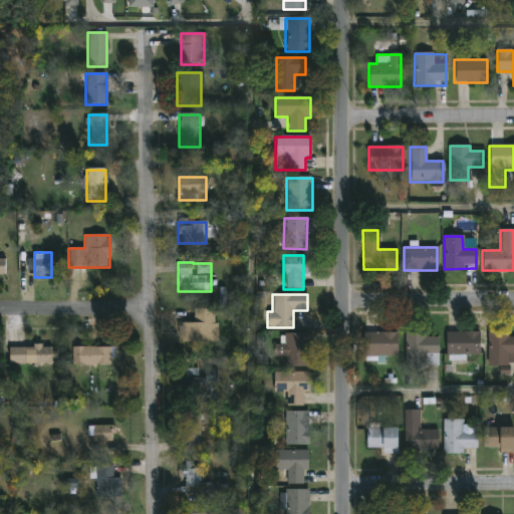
[(179,342),(179,323),(193,323),(193,310),(215,310),(216,342),(179,342)]
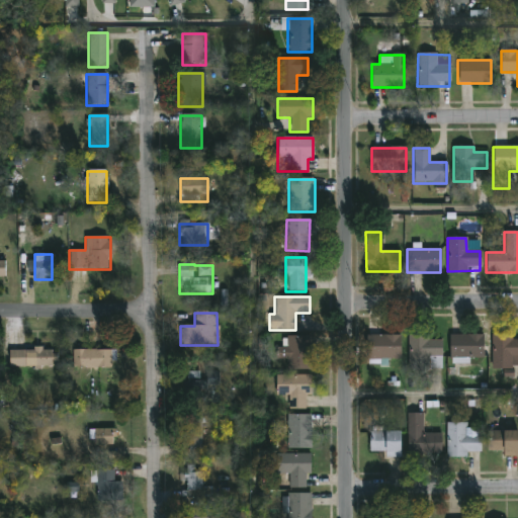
[(483,335),(483,360),(449,360),(449,335),(483,335)]
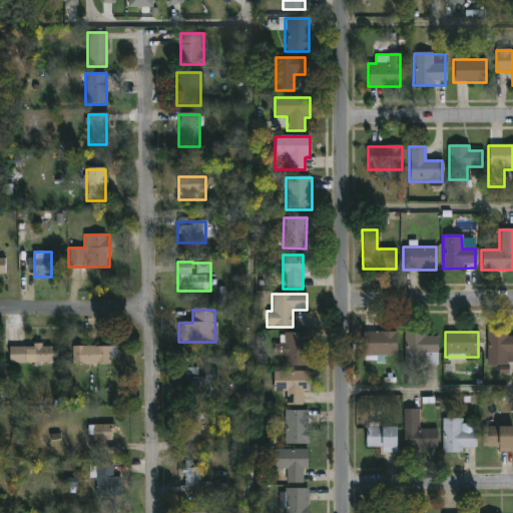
[(488,332),(512,332),(512,359),(488,359),(488,332)]
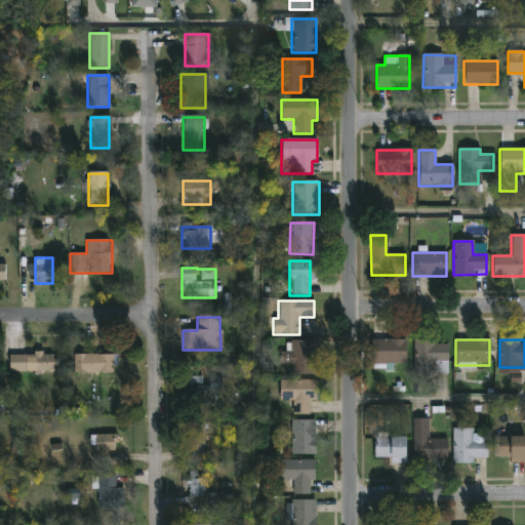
[(371,363),(371,340),(405,340),(405,363),(371,363)]
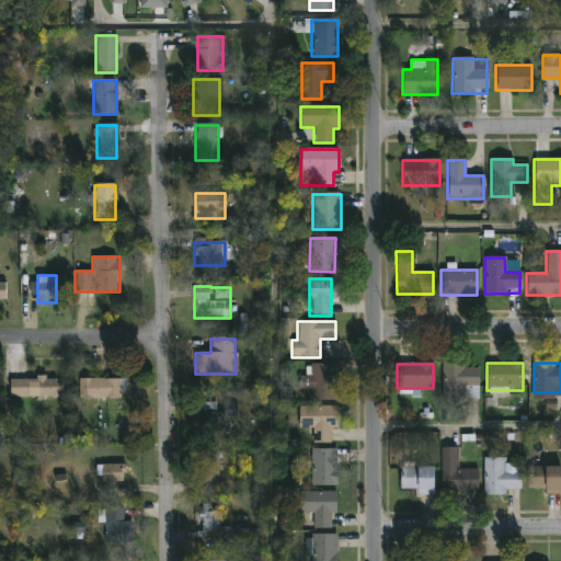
[(310,365),(335,365),(335,401),(310,401),(310,365)]
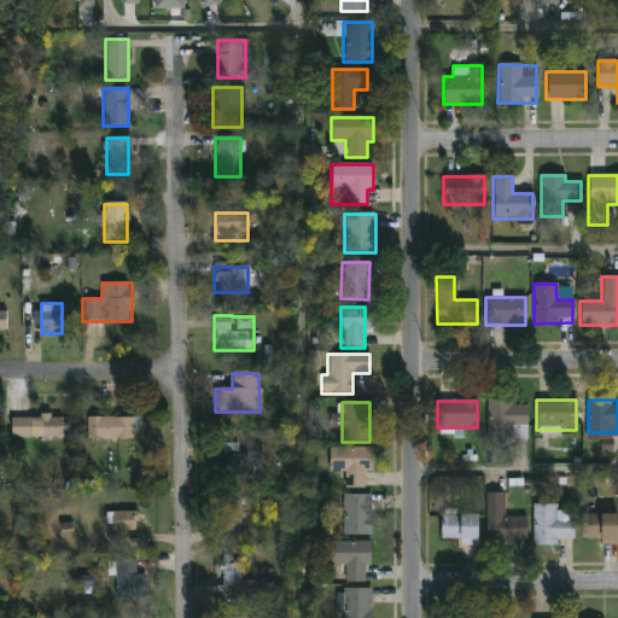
[(526,402),(526,432),(487,432),(487,402),(526,402)]
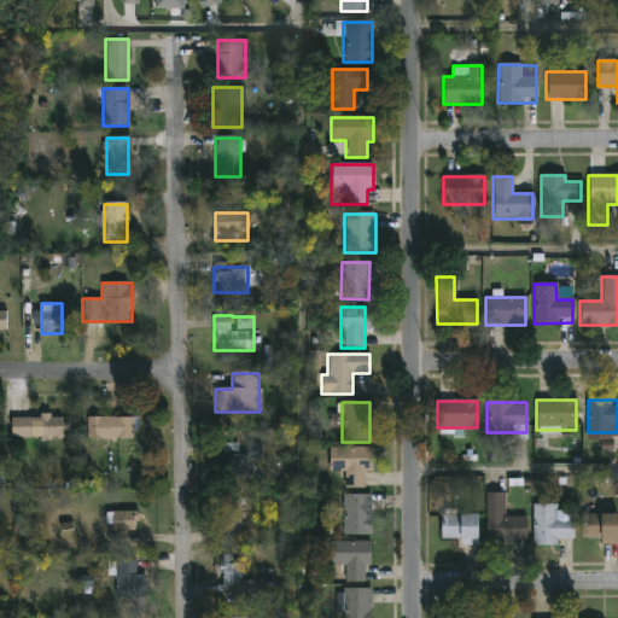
[(9,418),(68,418),(68,439),(9,439),(9,418)]
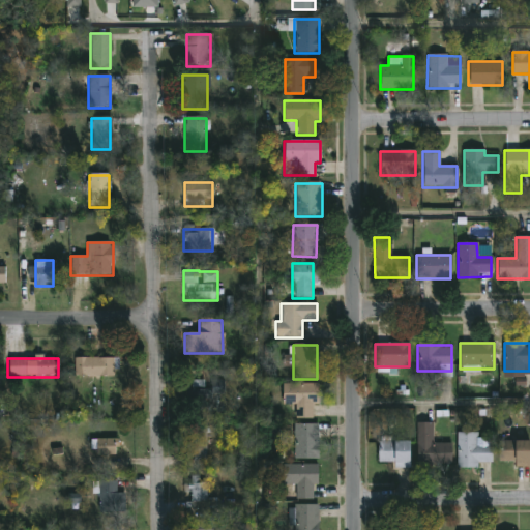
[(74,377),(74,359),(118,359),(118,377),(74,377)]
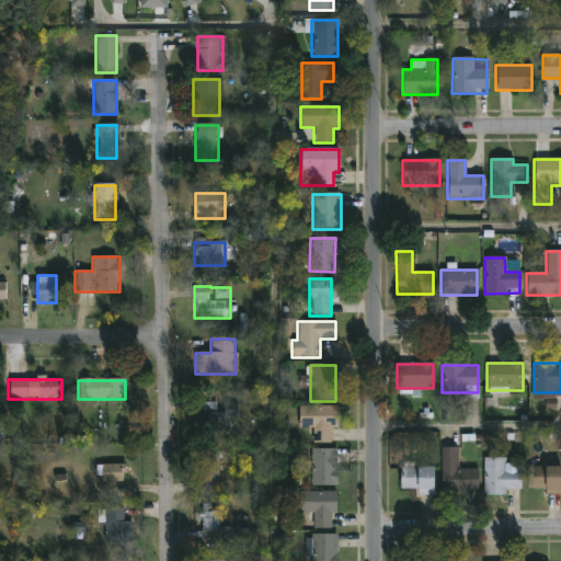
[(237,402),(225,401),(225,413),(203,411),(202,425),(224,426),(225,416),(236,418),(237,402)]
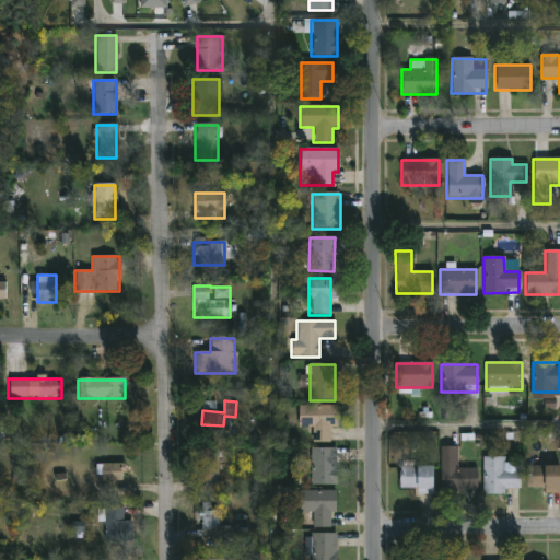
[(312,443),(311,429),(298,429),(298,407),(335,407),(335,429),(330,429),(330,443),(312,443)]
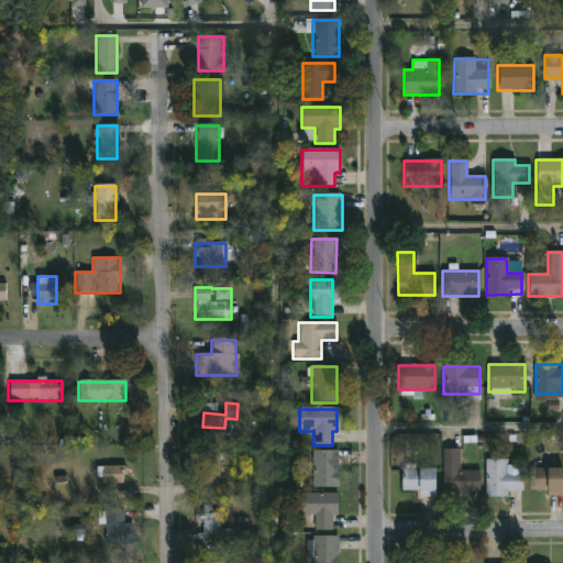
[(459,450),(459,472),(477,472),(478,494),(443,495),(442,450),(459,450)]
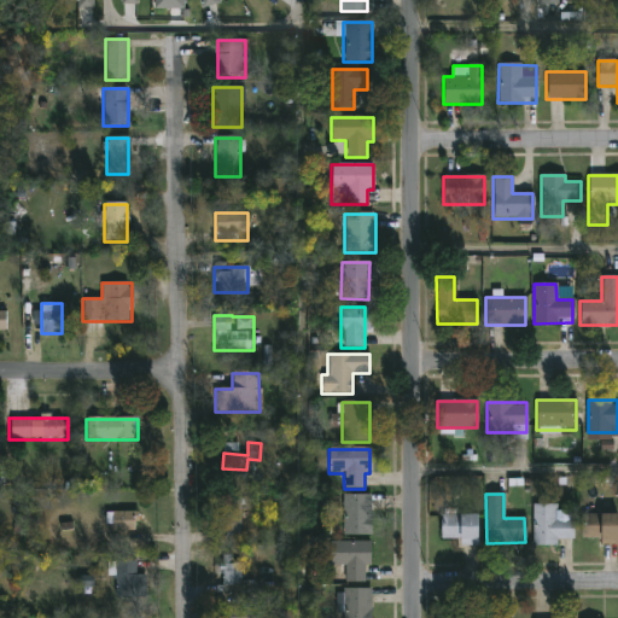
[(369,536),(343,536),(343,495),(369,495),(369,536)]
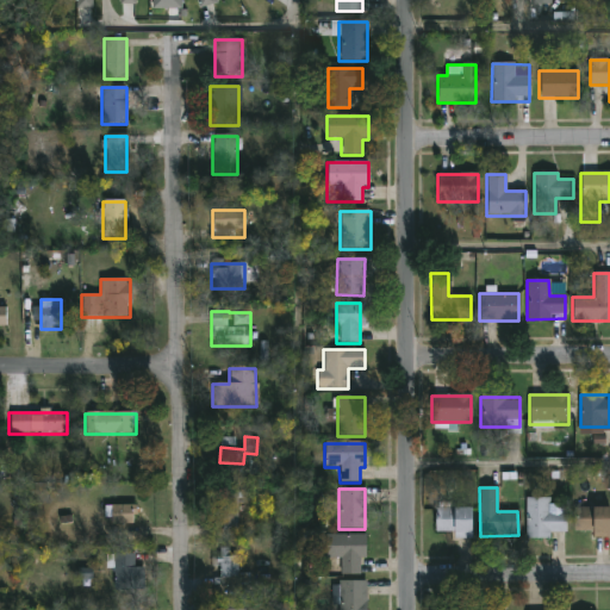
[(565,512),(565,533),(548,533),(548,539),(526,539),(526,498),(548,498),(548,512),(565,512)]
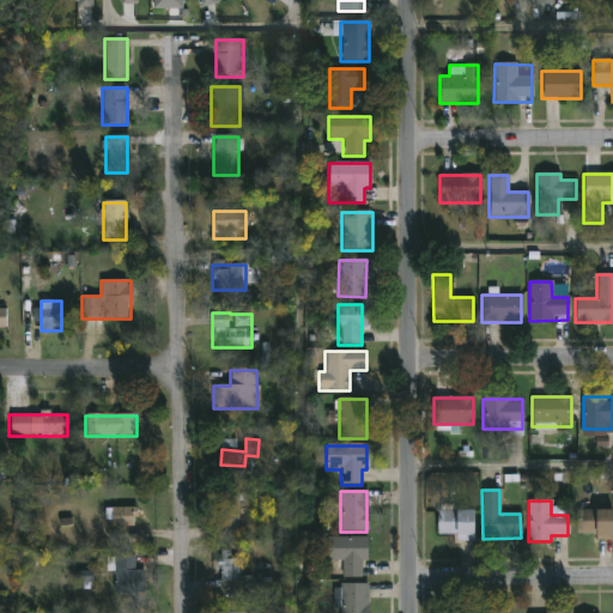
[(237,534),(220,534),(220,502),(237,502),(237,534)]
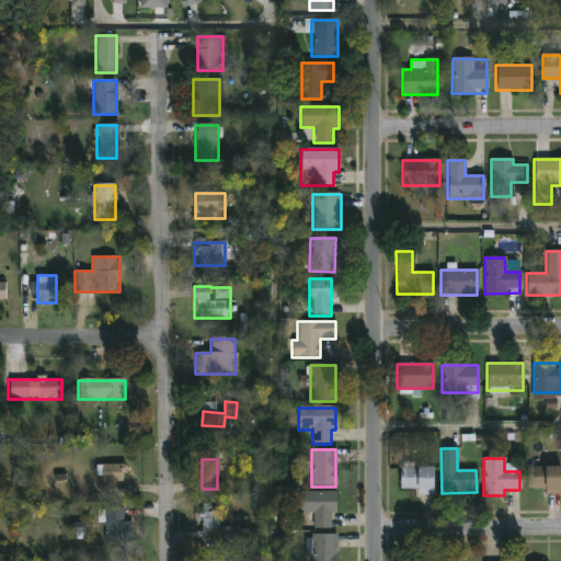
[(123,467),(123,480),(102,480),(103,466),(123,467)]
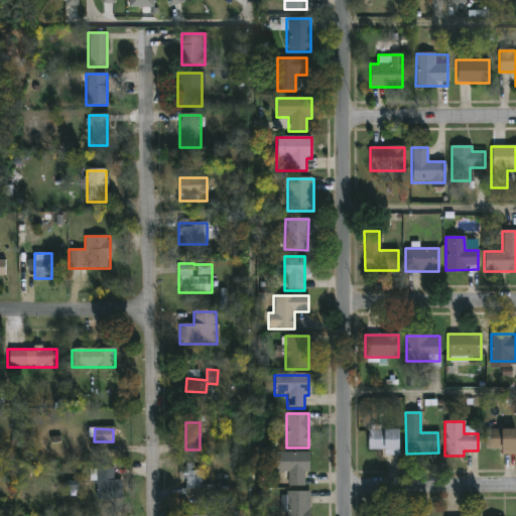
[(398,429),(398,456),(368,456),(368,429),(398,429)]
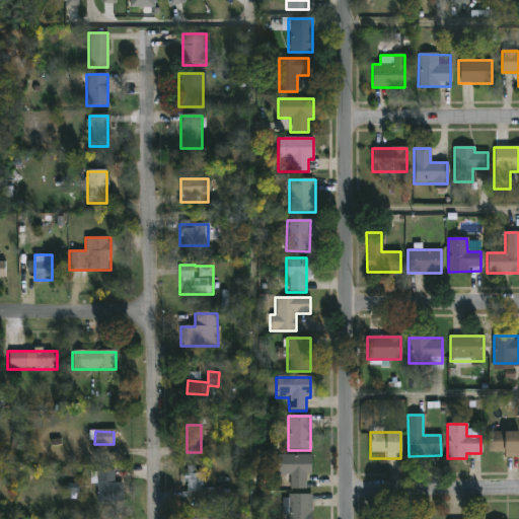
[(503,453),(489,453),(489,432),(518,432),(518,457),(503,457),(503,453)]
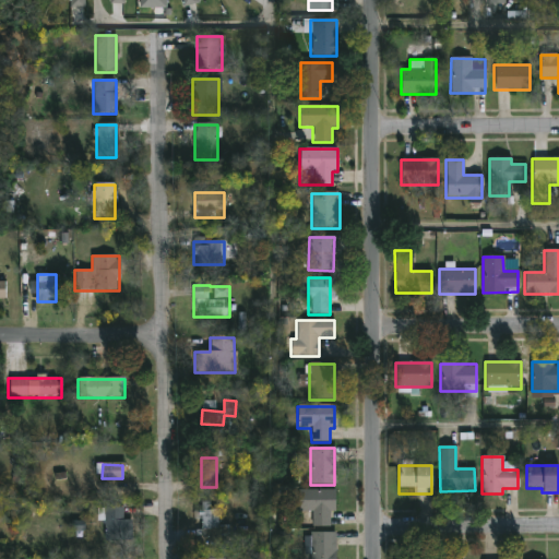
[(298,511),(298,490),(334,490),(334,526),(311,526),(311,511),(298,511)]
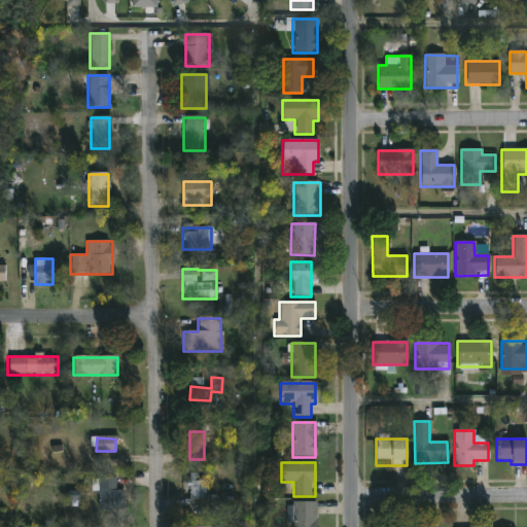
[(188,506),(188,475),(197,475),(197,481),(205,481),(205,506),(188,506)]
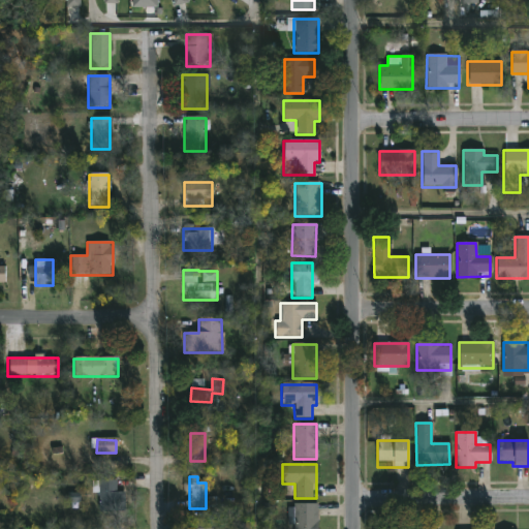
[(124,512),(99,512),(99,483),(124,483),(124,512)]
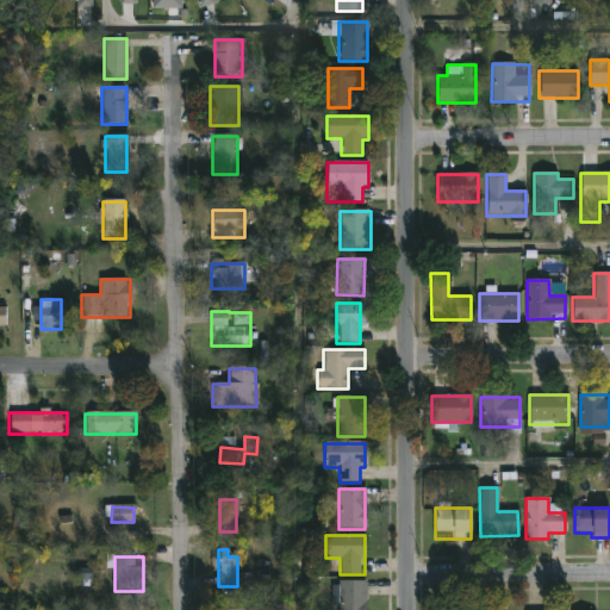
[(366,582),(366,609),(337,609),(337,582),(366,582)]
